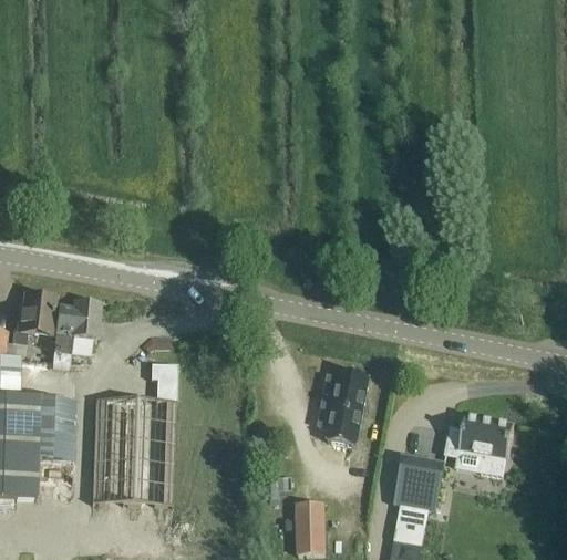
[(20,306),(18,328),(18,329),(13,329),(11,342),(26,344),(28,332),(51,334),(55,296),(24,292),(23,307),(20,306)]
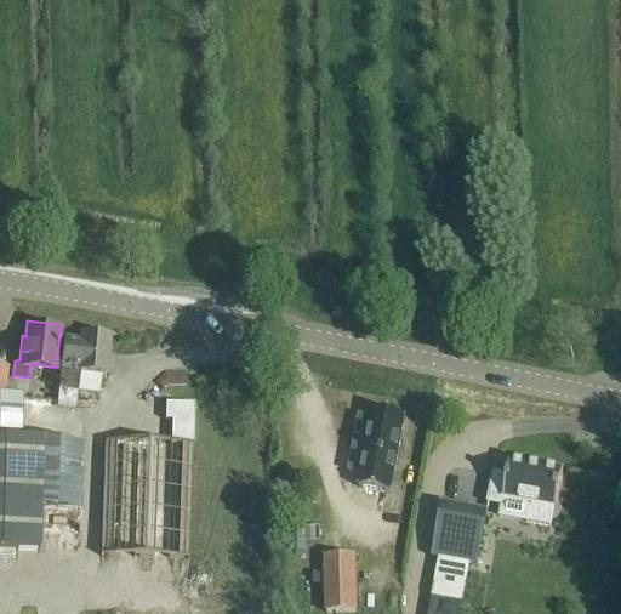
[(60,385),(57,399),(75,402),(78,387),(80,368),(106,370),(107,353),(109,330),(84,327),(83,336),(66,334),(64,341),(63,341),(60,379),(60,385)]
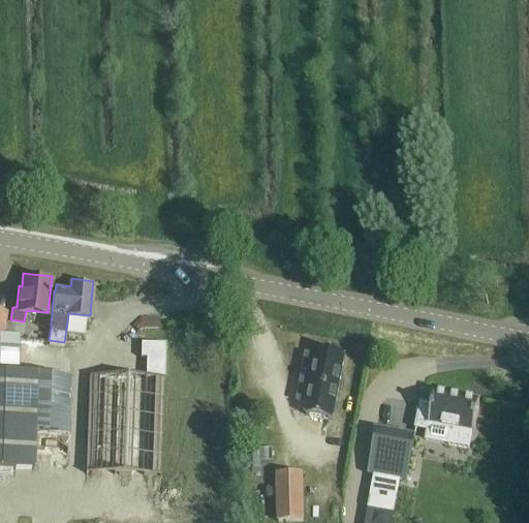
[(67,325),(66,360),(81,361),(81,369),(100,370),(101,362),(116,362),(117,327),(99,326),(99,325),(86,324),(85,326),(67,325)]
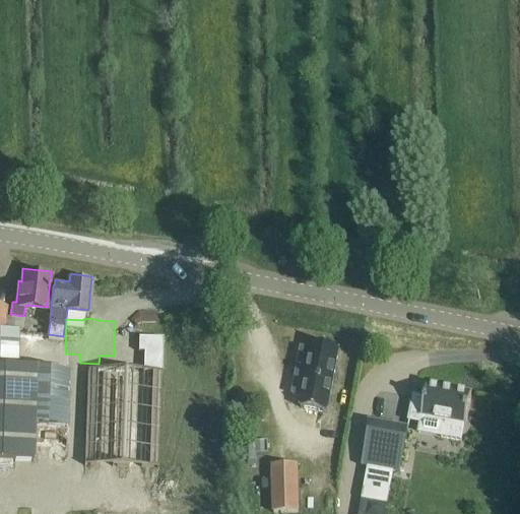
[(0,458),(34,459),(34,423),(67,423),(68,367),(19,366),(20,326),(6,325),(0,324),(0,458)]
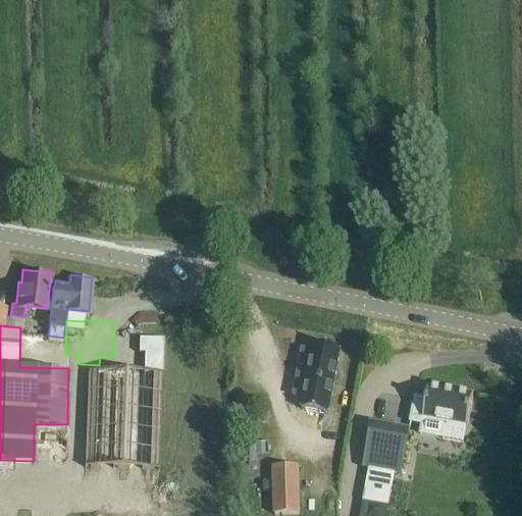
[(88,387),(85,462),(159,464),(162,368),(163,355),(164,334),(140,333),(139,348),(145,349),(144,368),(88,366),(88,387)]
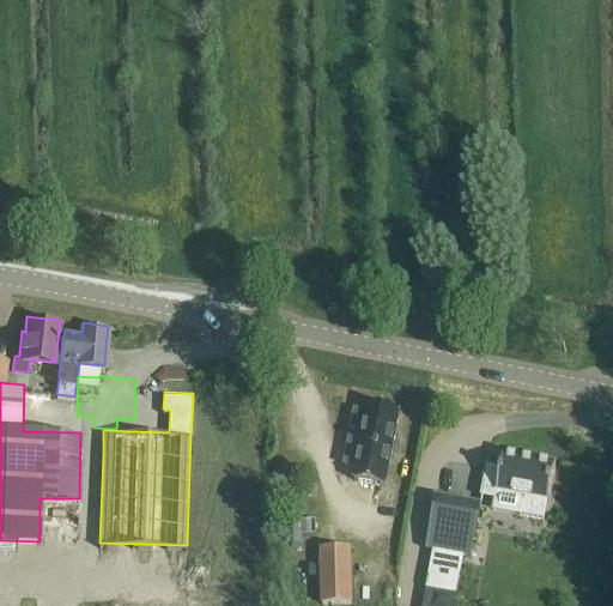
[(198,400),(195,448),(222,449),(222,455),(247,456),(247,450),(253,450),(255,403),(234,401),(234,399),(218,399),(218,401),(198,400)]
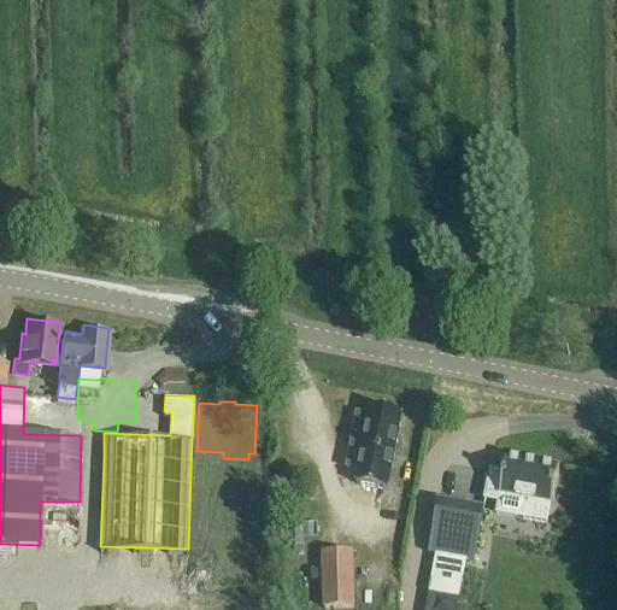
[(357,477),(388,484),(403,408),(370,402),(369,410),(357,408),(347,462),(359,464),(357,477)]
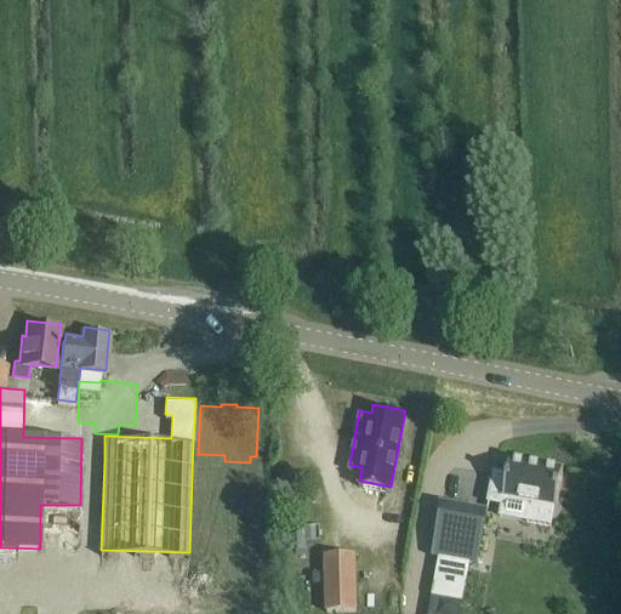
[(494,467),(489,496),(503,499),(506,490),(529,495),(528,501),(529,501),(527,515),(551,519),(554,500),(556,501),(563,465),(510,455),(507,470),(494,467)]
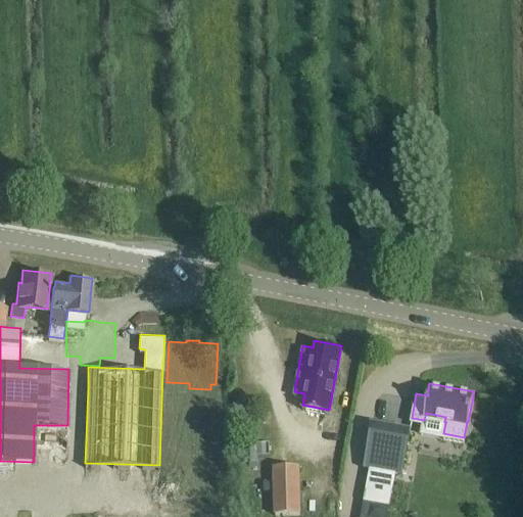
[(371,421),(364,463),(370,465),(365,494),(389,498),(394,469),(402,470),(411,427),(371,421)]
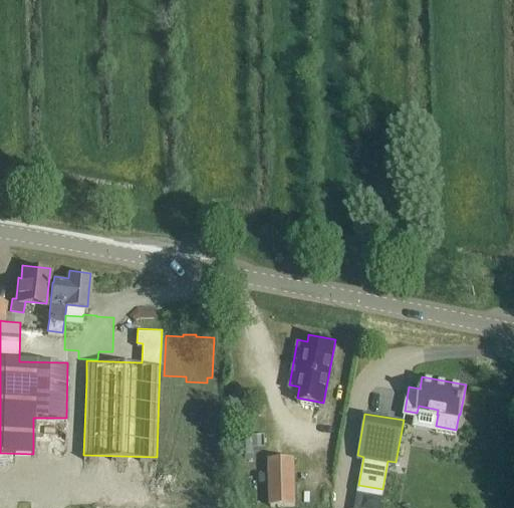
[(254,455),(252,415),(243,415),(245,455),(254,455)]
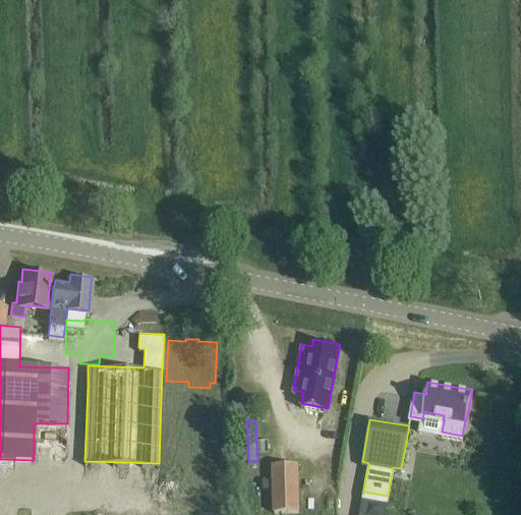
[(298,464),(275,464),(275,500),(298,500),(298,464)]
